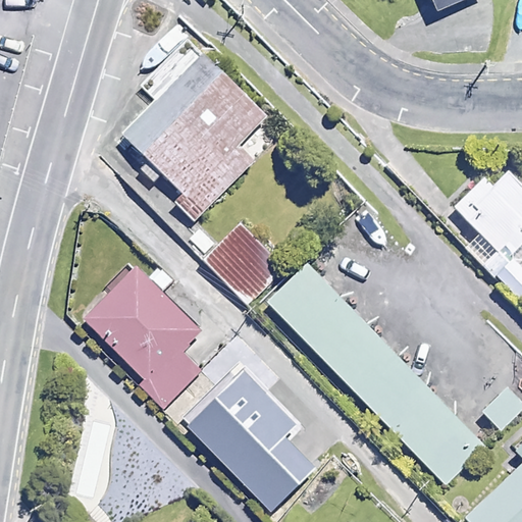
[(461,0),(433,0),(438,10),(461,0)]
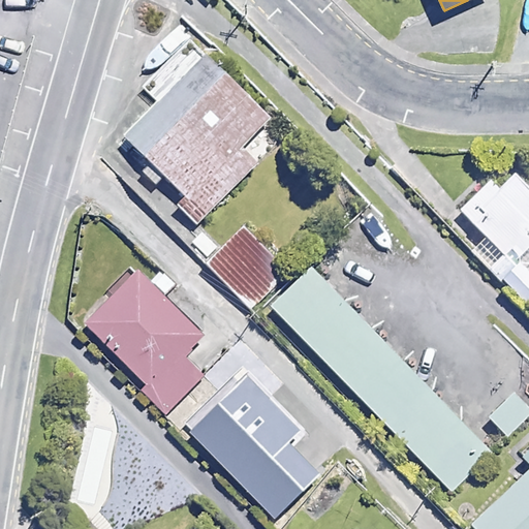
[(164,43),(148,37),(137,67),(155,73),(164,43)]
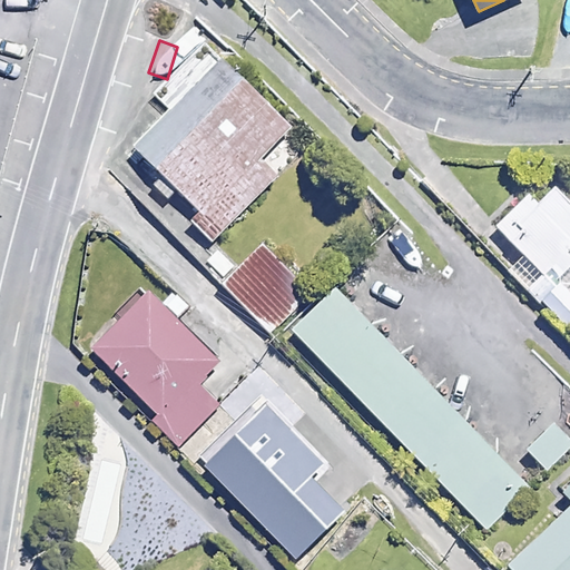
[(292,128),(223,60),(135,150),(198,213),(193,219),(216,242),(278,178),(261,160),(292,128)]
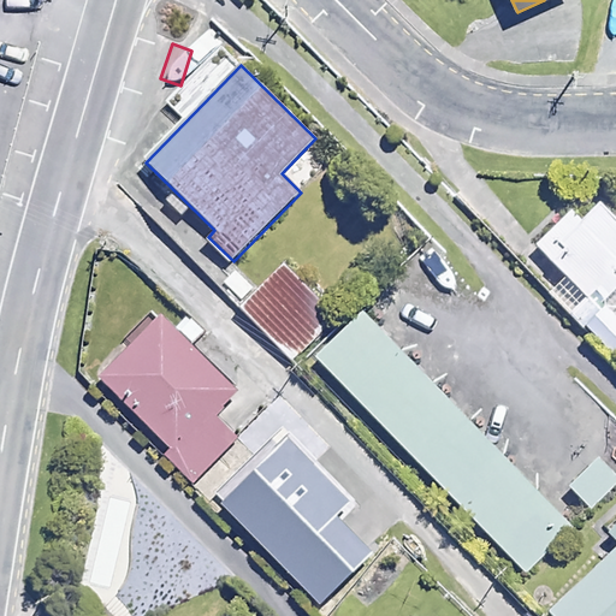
[(615,301),(615,220),(600,203),(581,223),(570,212),(535,247),(587,300),(599,288),(614,303),(615,301)]
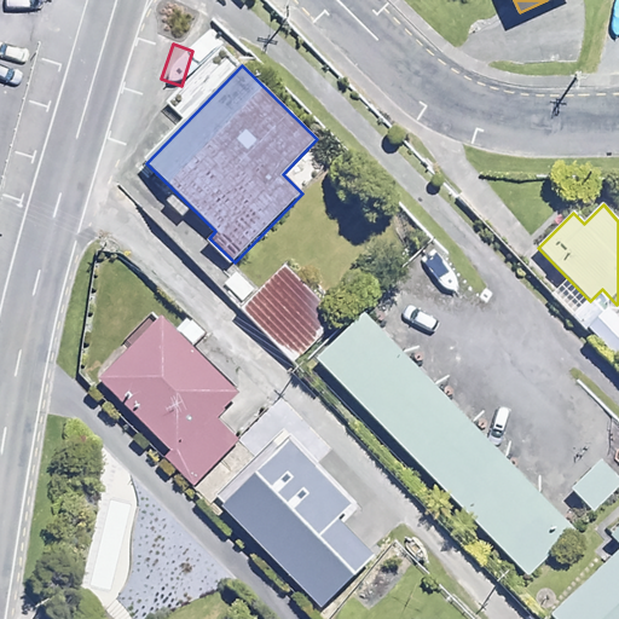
[(336,320),(284,268),(243,310),(296,362),(336,320)]
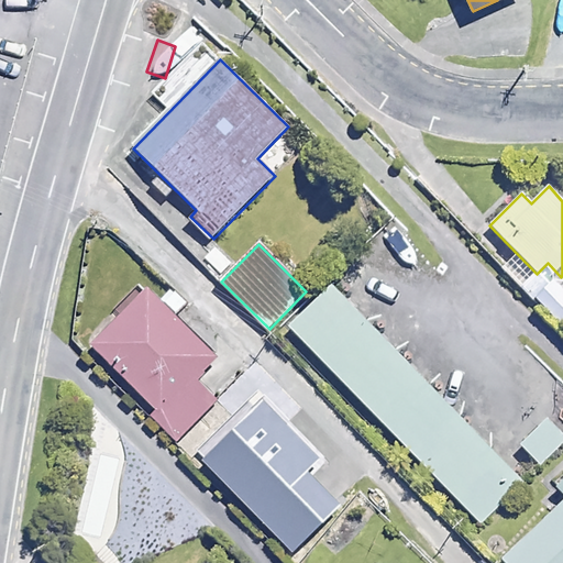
[(175,317),(190,304),(177,289),(163,302),(148,287),(86,343),(176,441),(217,404),(195,381),(216,361),(175,317)]
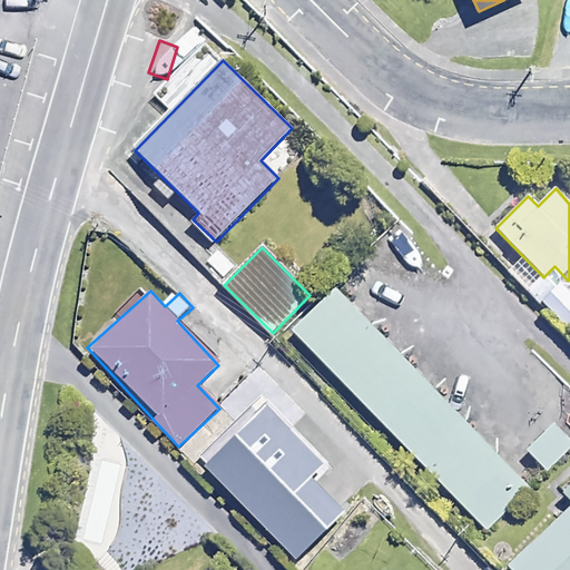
[(530,488),(334,291),(292,333),(487,530),(530,488)]
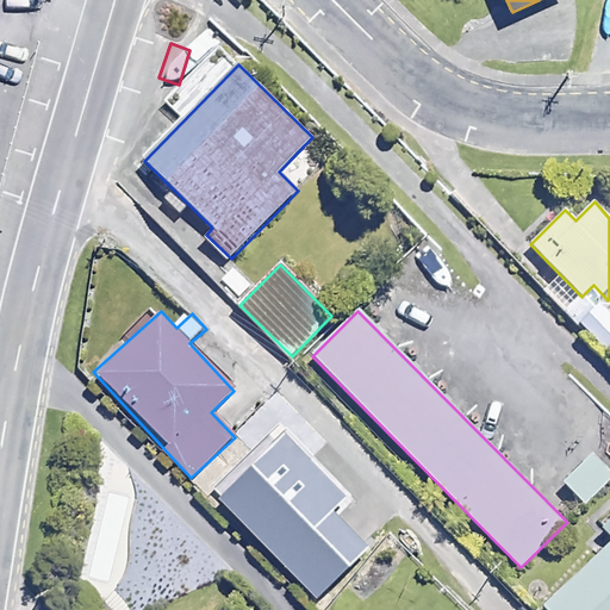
[(609,481),(609,472),(592,455),(565,483),(587,505),(609,481)]
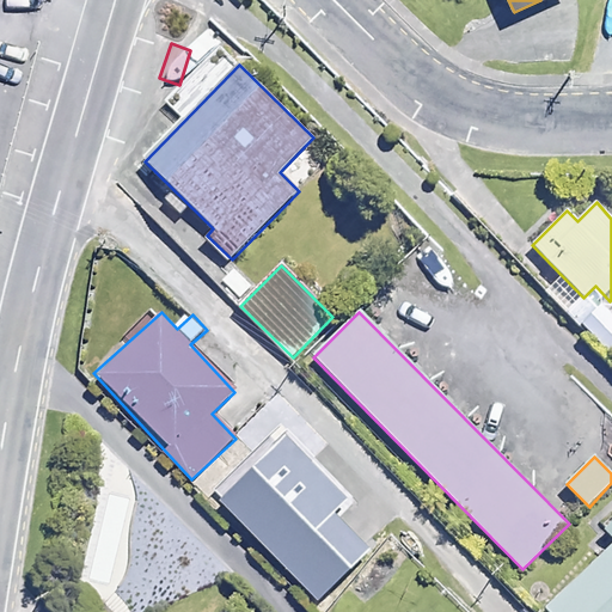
[(363,573),(263,470),(226,506),(326,609),(363,573)]
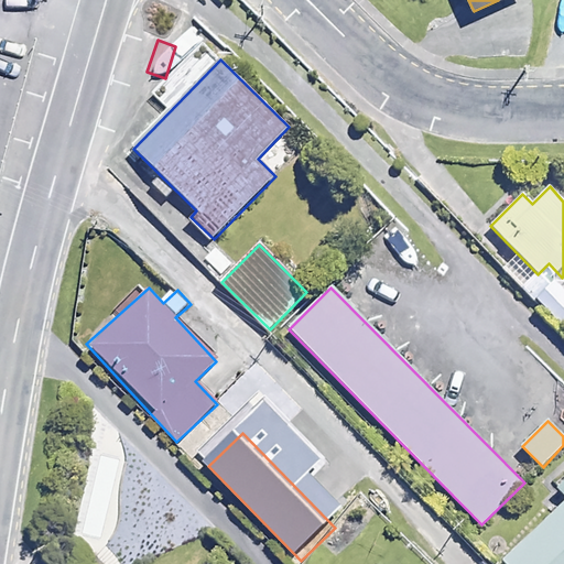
[(563,563),(563,481),(556,488),(563,496),(563,503),(502,562),(505,563),(563,563)]
